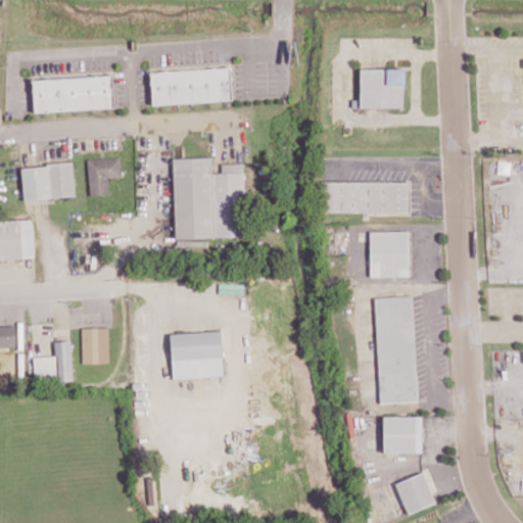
[(231,67),(150,70),(151,103),(232,101),(231,67)]
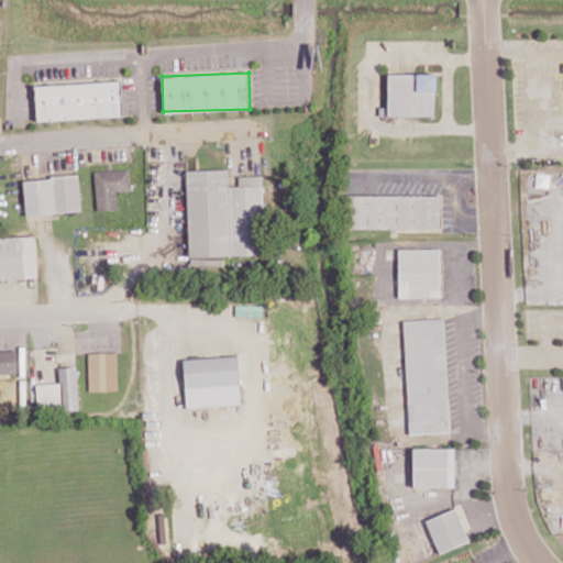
[(437,116),(435,73),(387,74),(388,116),(437,116)]
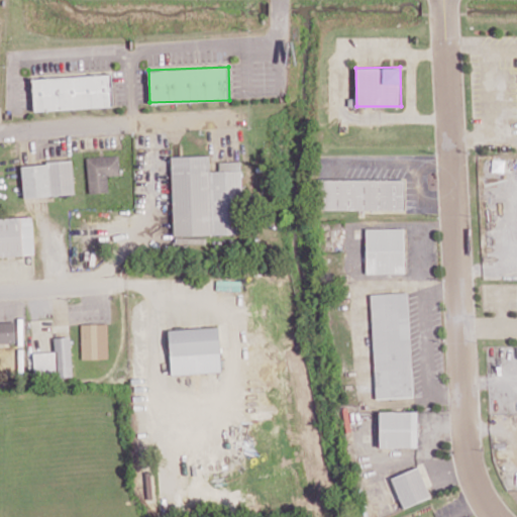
[(33,110),(113,107),(111,74),(32,77),(33,110)]
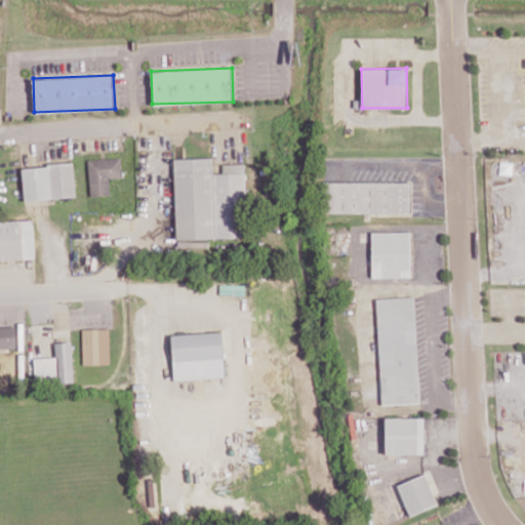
[(89,196),(110,195),(110,178),(122,177),(121,158),(88,159),(89,196)]
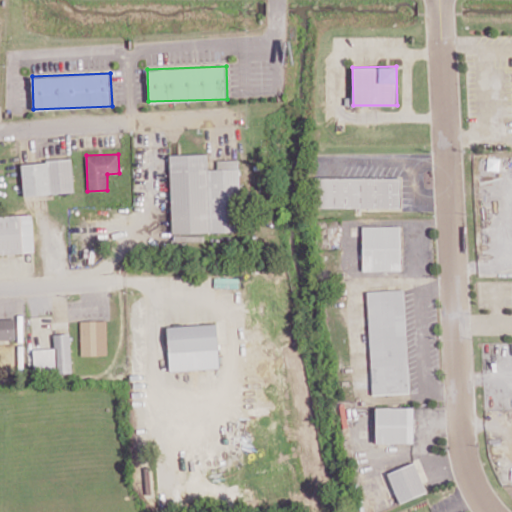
[(169,155),(172,233),(239,231),(237,159),(217,160),(217,168),(207,169),(207,154),(169,155)]
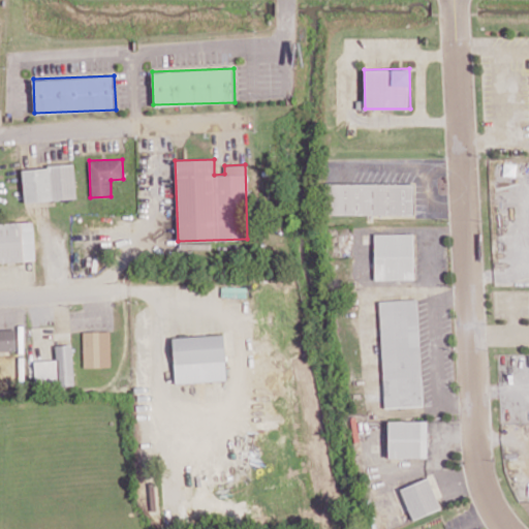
[(22,167),(24,201),(75,198),(73,164),(22,167)]
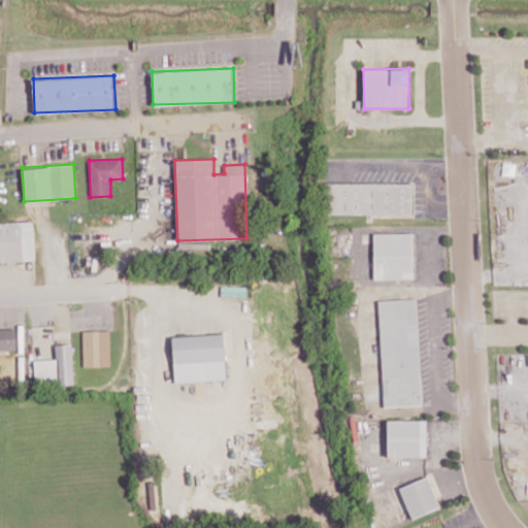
[(414,213),(413,183),(327,184),(327,215),(414,213)]
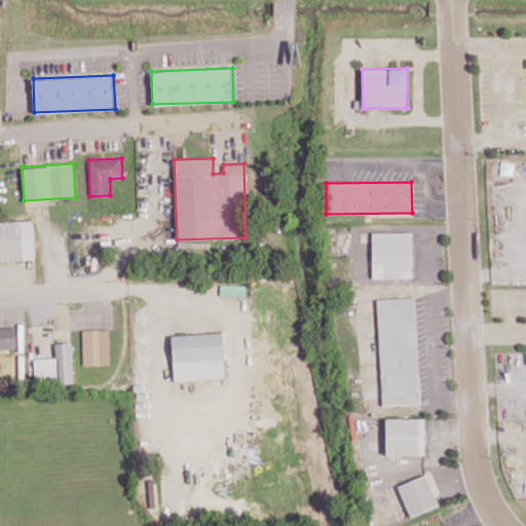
[(0,260),(34,260),(33,221),(0,221),(0,260)]
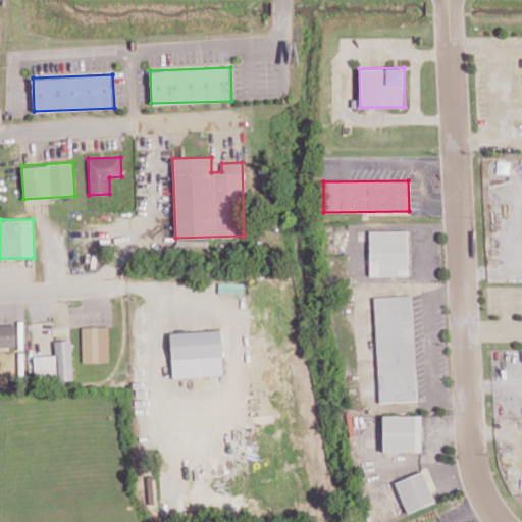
[(408,275),(408,229),(369,230),(369,275),(408,275)]
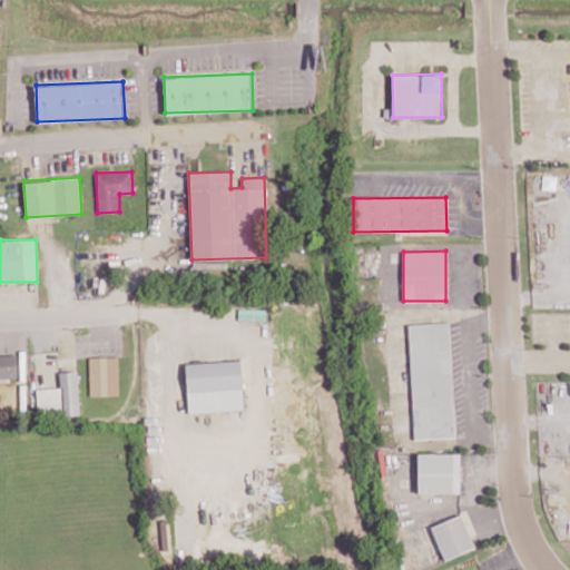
[(409,324),(413,439),(454,438),(450,322),(409,324)]
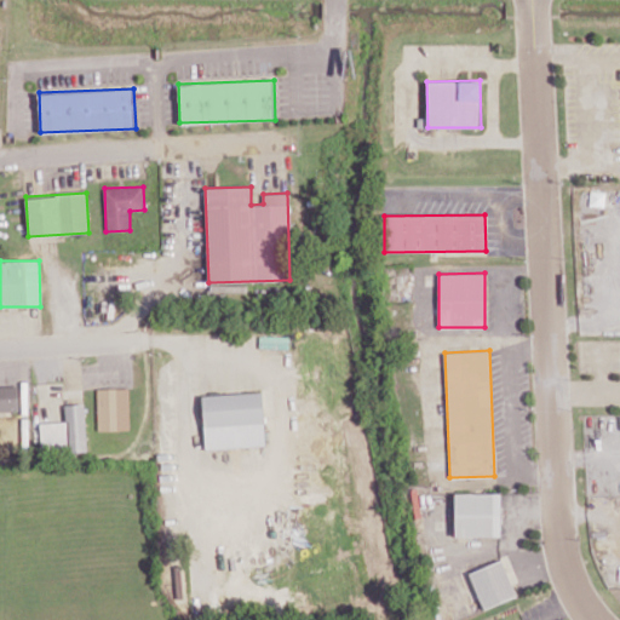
[(18,385),(0,385),(0,409),(18,411),(18,385)]
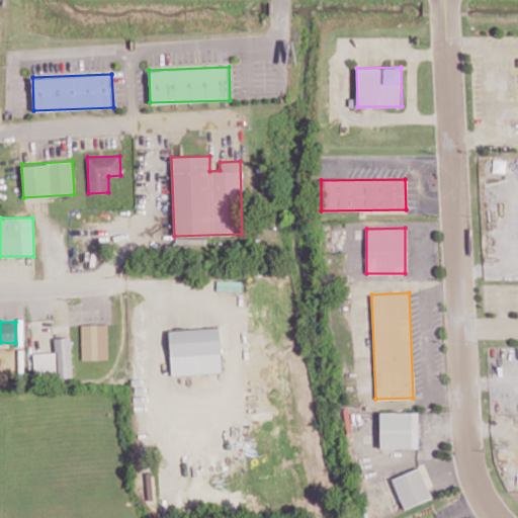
[(81,324),(82,359),(108,359),(107,324),(81,324)]
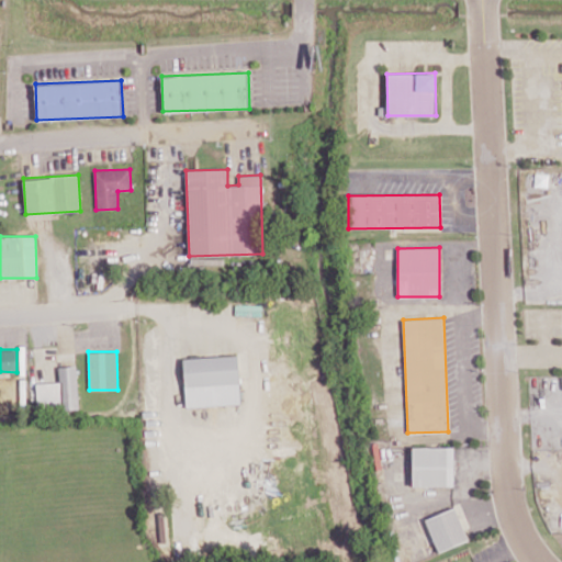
[(186,406),(240,404),(238,356),(183,358),(186,406)]
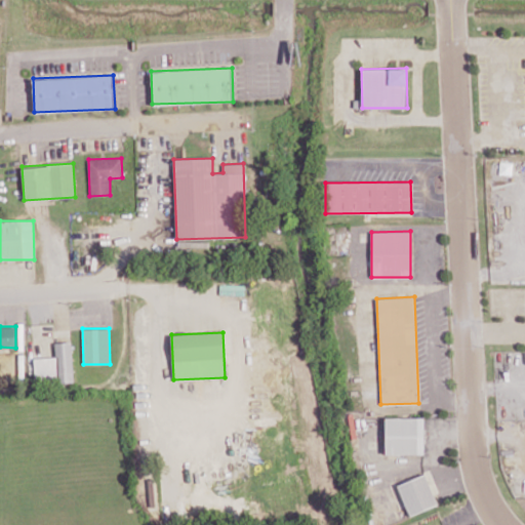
[(34,358),(35,381),(73,380),(71,341),(54,342),(55,357),(34,358)]
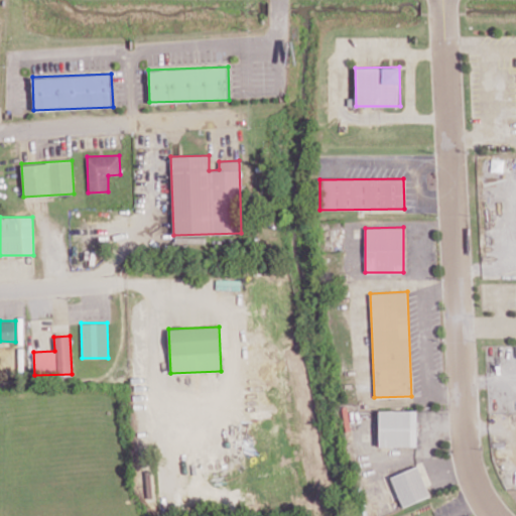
[(416,445),(416,410),(378,410),(378,446),(416,445)]
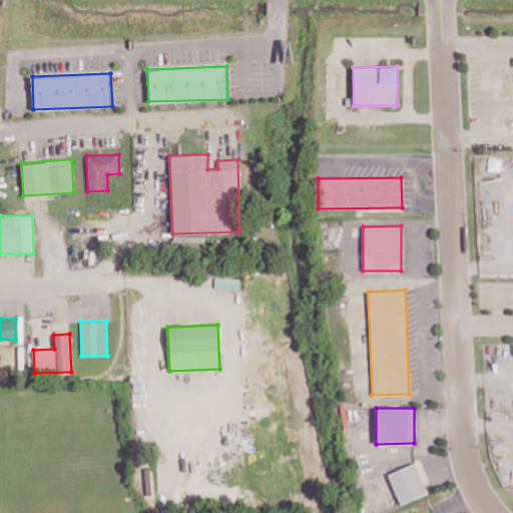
[(427,493),(415,463),(388,474),(400,504),(427,493)]
